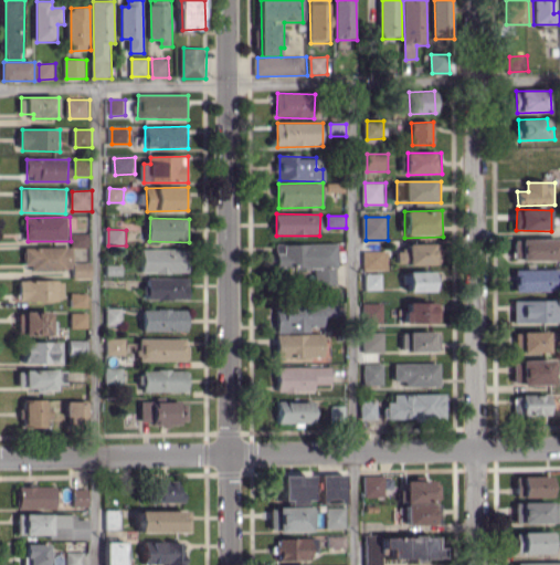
[(91,247),(91,233),(74,234),(75,248),(91,247)]
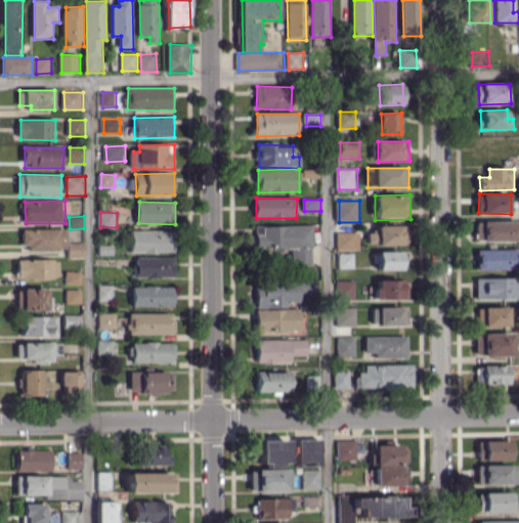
[(518,221),(478,222),(479,242),(518,241),(518,221)]
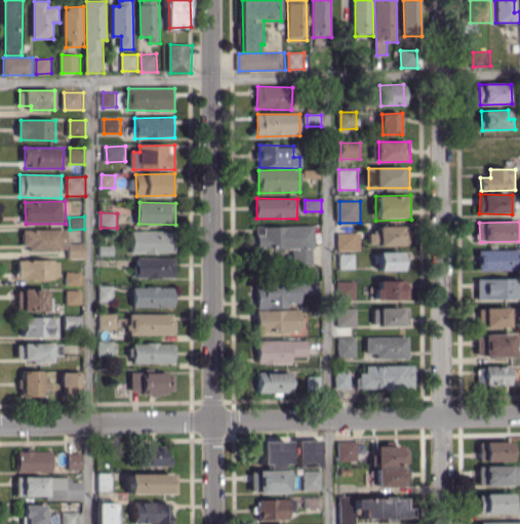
[(258,227),(258,249),(294,248),(294,265),(315,265),(314,226),(258,227)]
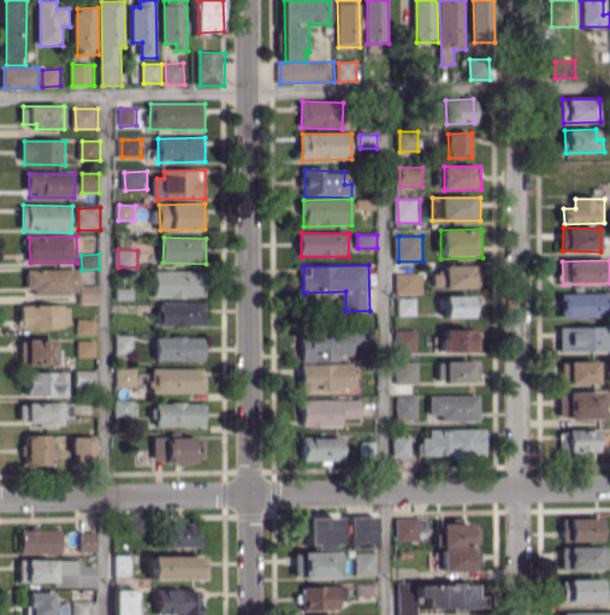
[(446,288),(480,289),(481,266),(446,265),(446,288)]
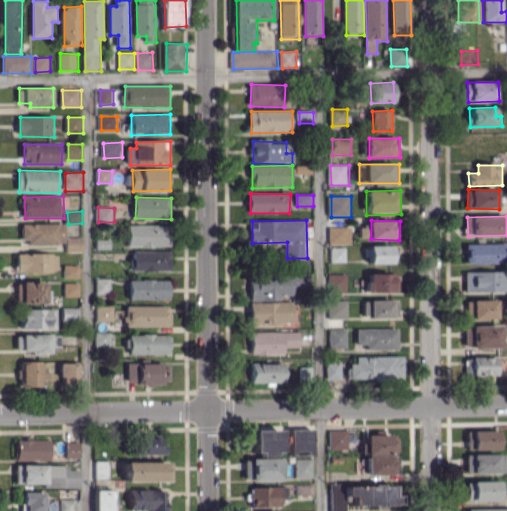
[(66,224),(24,224),(24,245),(67,244),(66,224)]
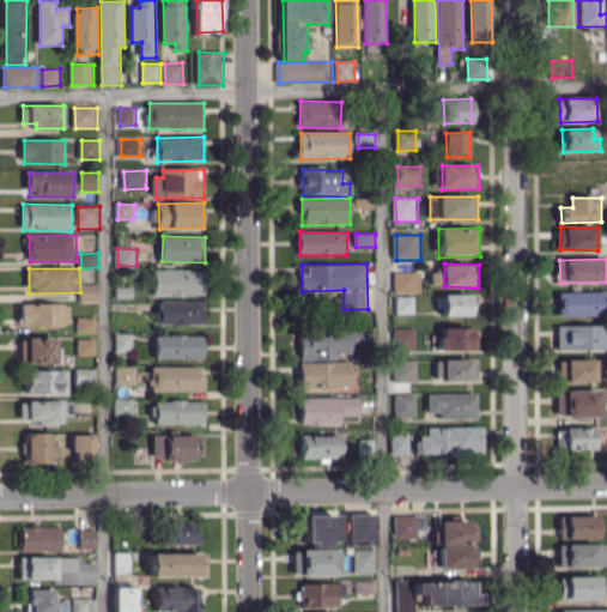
[(206,270),(155,271),(156,296),(206,296),(206,270)]
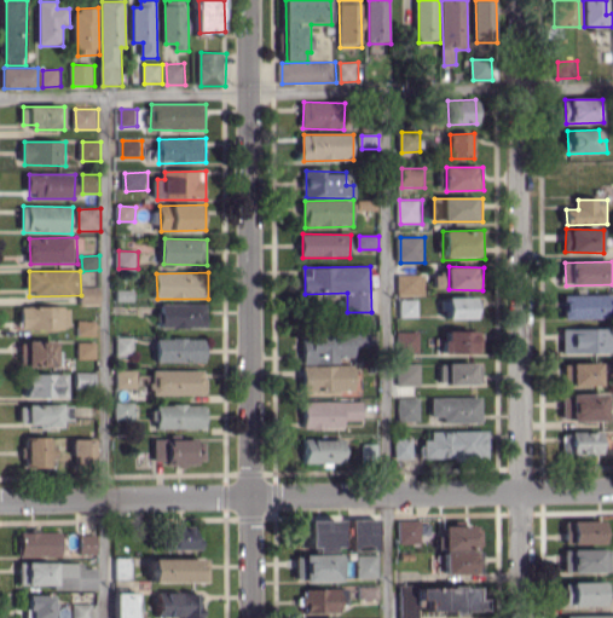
[(428,295),(428,275),(402,276),(402,296),(428,295)]
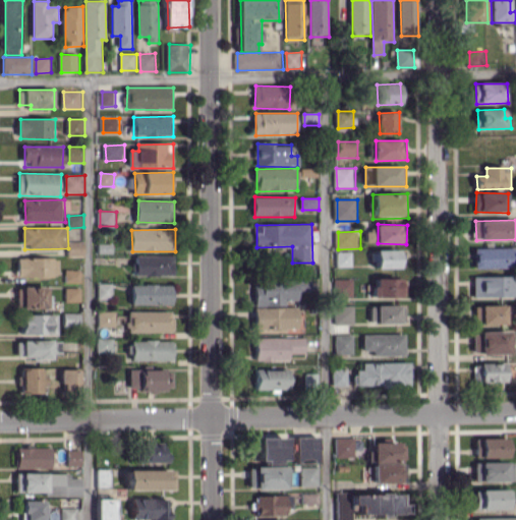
[(87,256),(86,242),(69,242),(70,256),(87,256)]
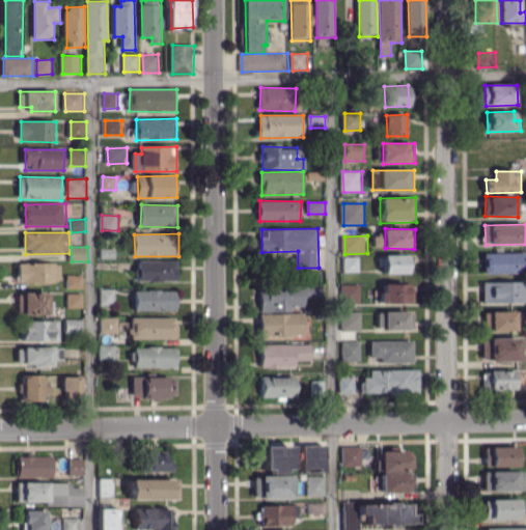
[(486,253),(486,274),(525,273),(525,253),(486,253)]
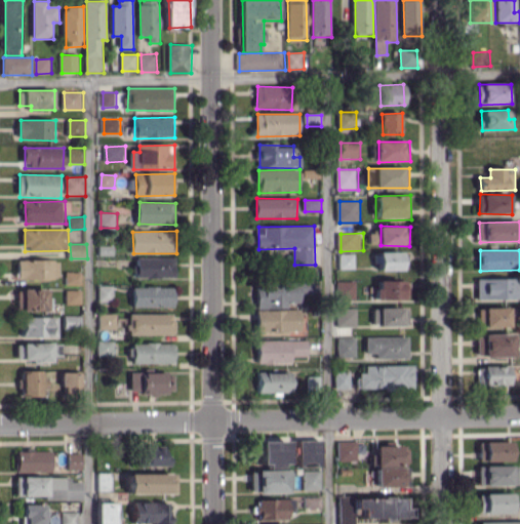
[(381,271),(404,271),(404,252),(381,252),(381,271)]
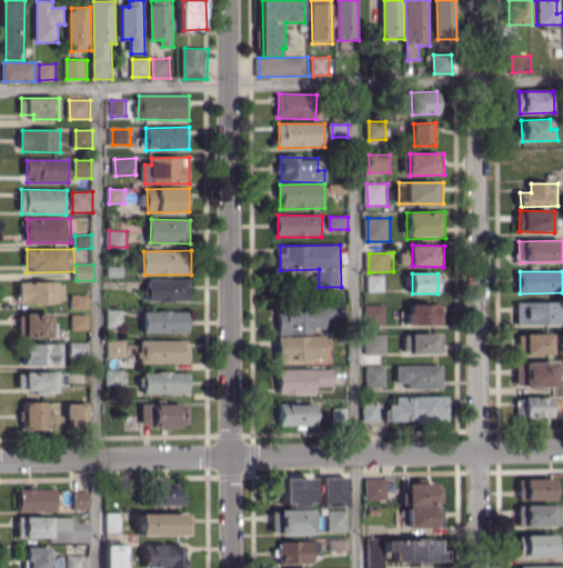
[(385,276),(369,276),(369,292),(385,292),(385,276)]
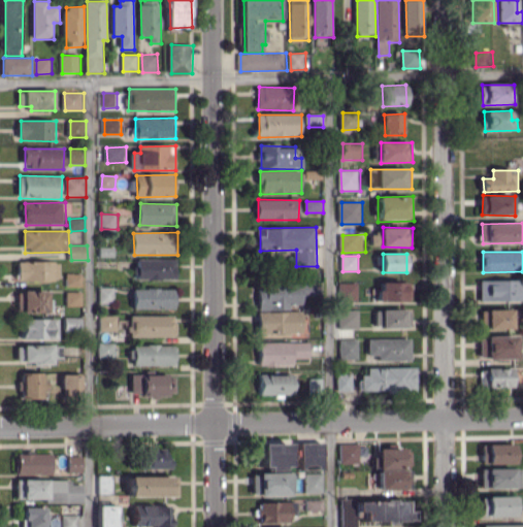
[(177,260),(139,259),(139,280),(177,281),(177,260)]
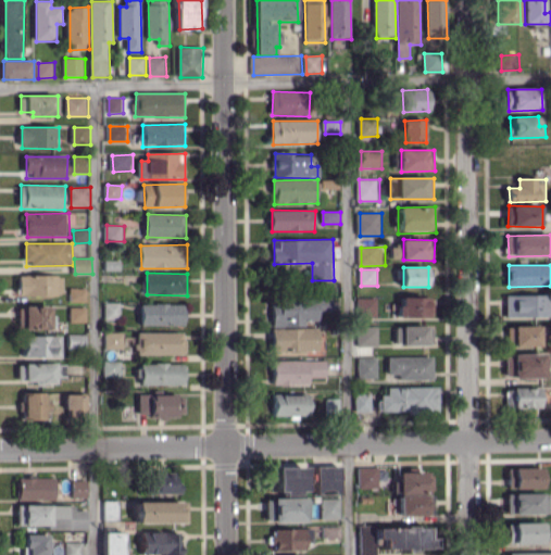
[(64,295),(64,276),(21,276),(21,297),(64,295)]
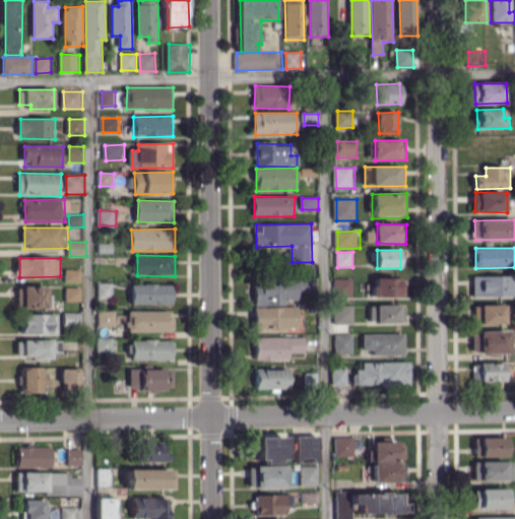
[(83,270),(68,270),(68,282),(82,282),(83,270)]
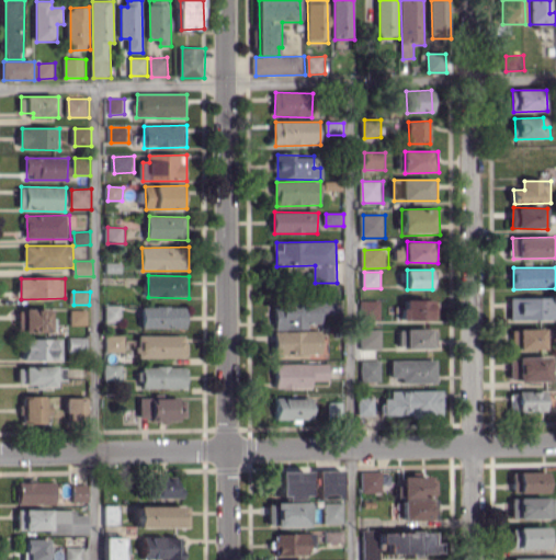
[(555,298),(512,298),(512,320),(555,320),(555,298)]
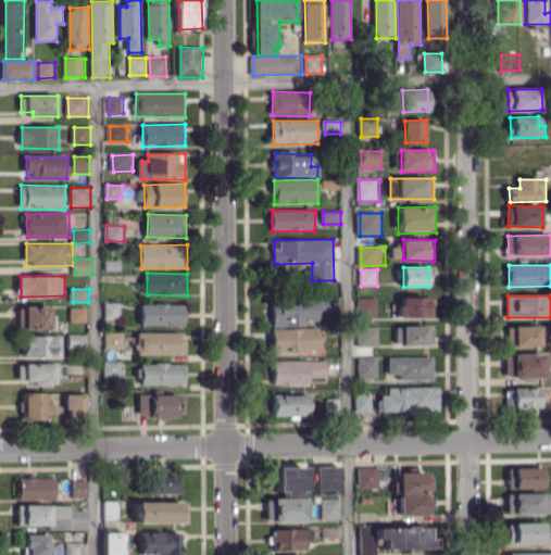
[(379,318),(379,298),(360,299),(360,318),(379,318)]
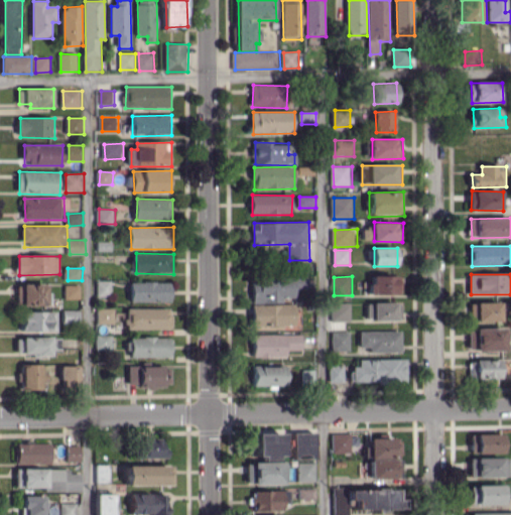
[(402,295),(402,276),(373,276),(372,294),(402,295)]
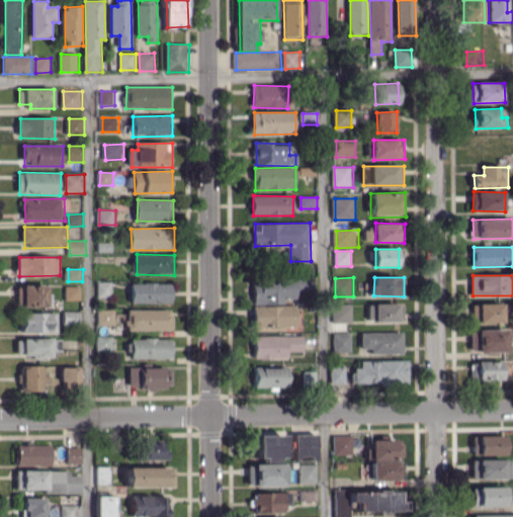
[(255,305),(285,305),(285,299),(297,299),(297,290),(310,290),(310,279),(255,280),(255,305)]
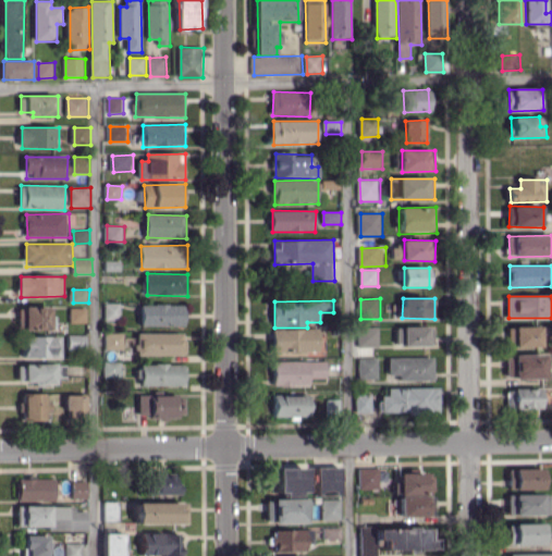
[(122,305),(107,304),(107,321),(122,321),(122,305)]
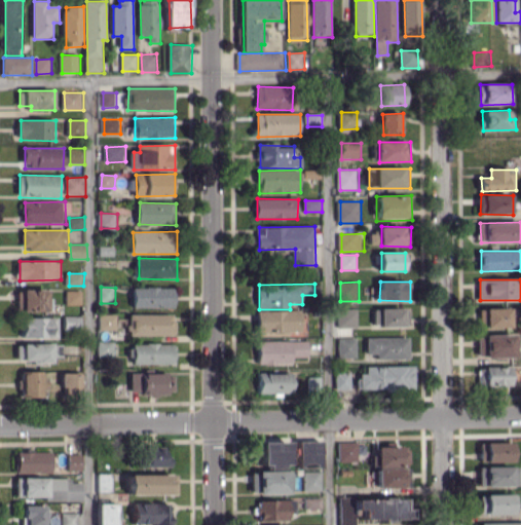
[(176,308),(176,289),(136,288),(135,307),(176,308)]
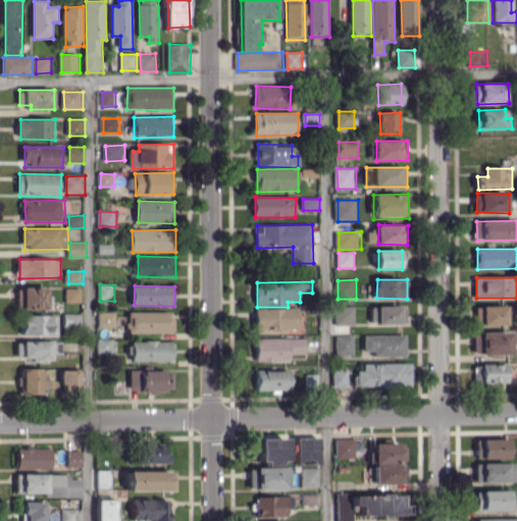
[(48,310),(49,289),(19,288),(19,309),(48,310)]
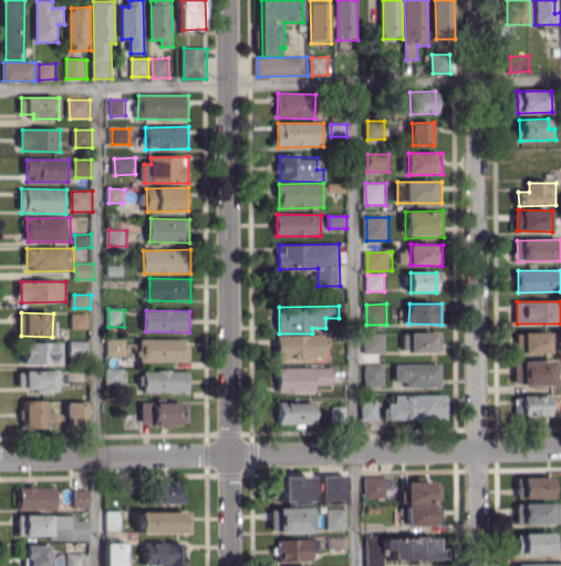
[(91,329),(90,315),(74,315),(74,329),(91,329)]
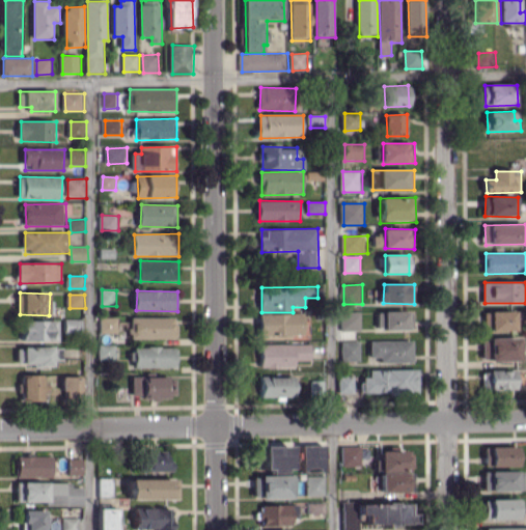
[(362,312),(343,313),(343,331),(363,331),(362,312)]
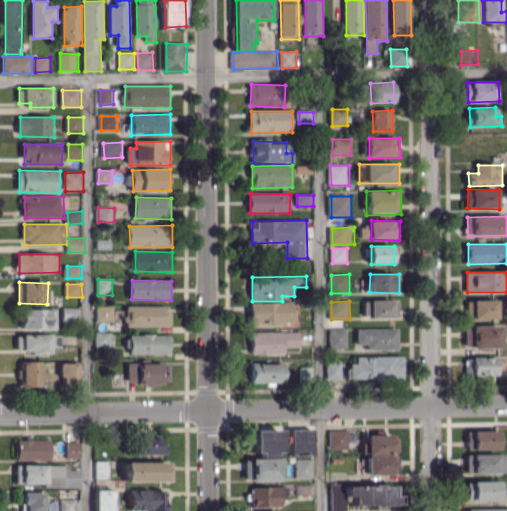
[(399,318),(399,301),(366,301),(366,318),(399,318)]
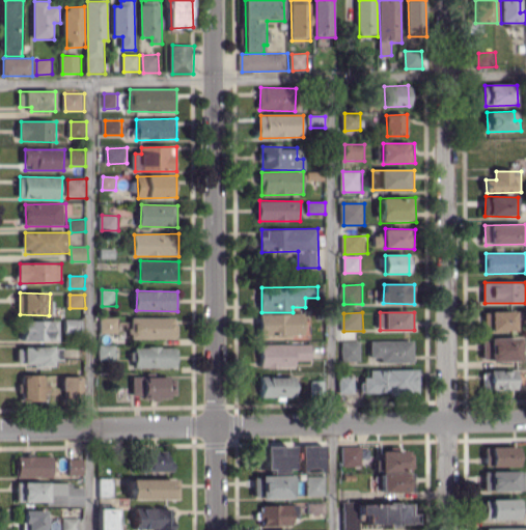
[(517,312),(486,312),(487,332),(517,331),(517,312)]
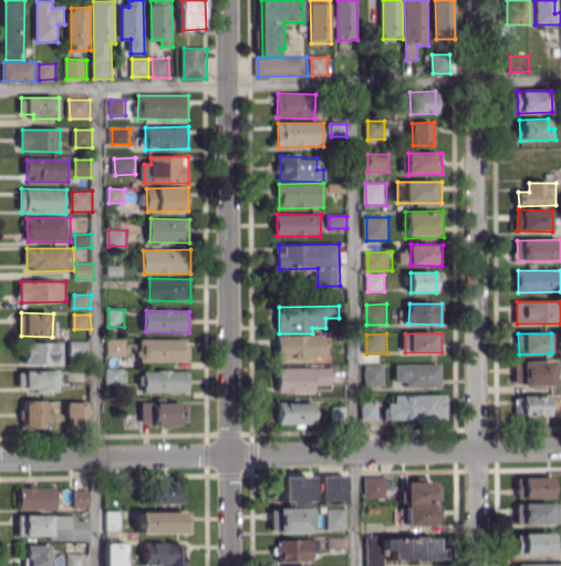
[(325,358),(325,335),(279,336),(279,359),(325,358)]
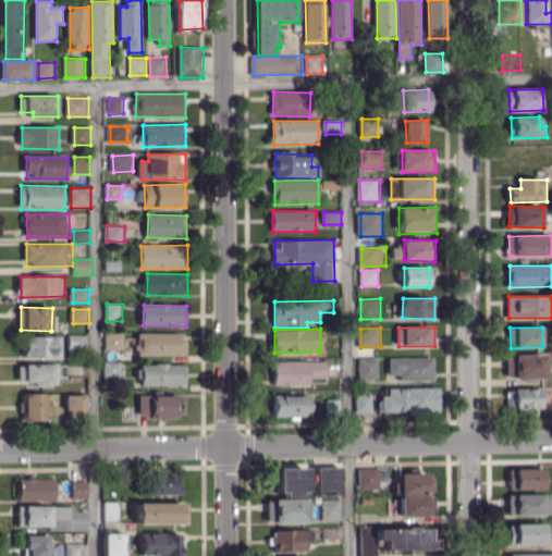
[(186,334),(139,333),(138,356),(186,356),(186,334)]
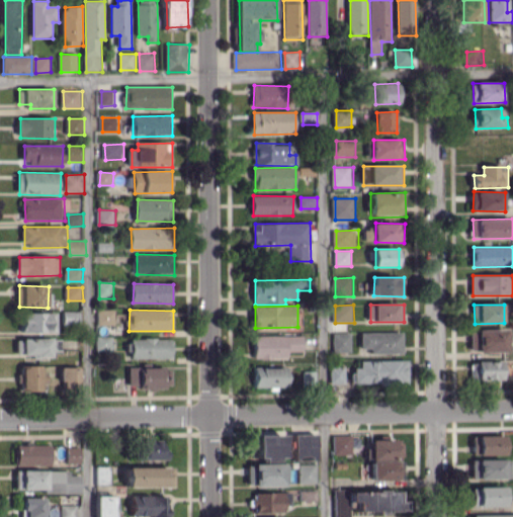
[(116,326),(116,311),(101,311),(101,325),(116,326)]
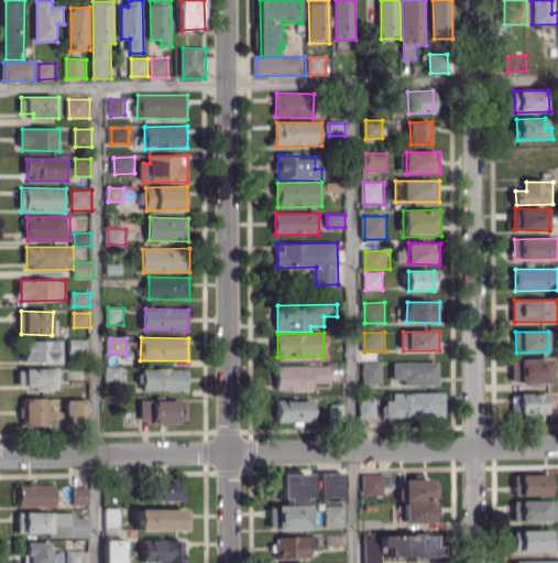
[(88,340),(72,339),(72,355),(88,356),(88,340)]
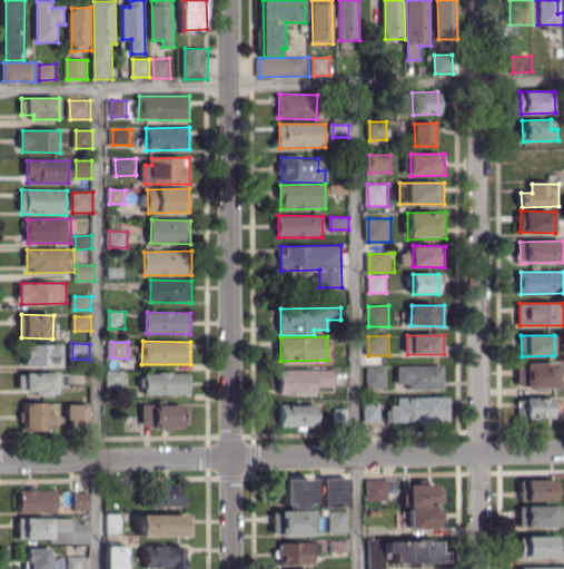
[(66,345),(27,344),(26,366),(65,368),(66,345)]
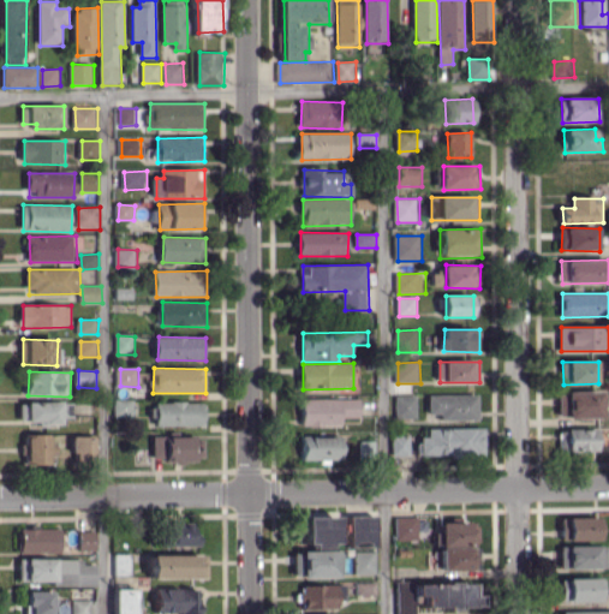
[(604,418),(604,392),(561,393),(562,419),(604,418)]
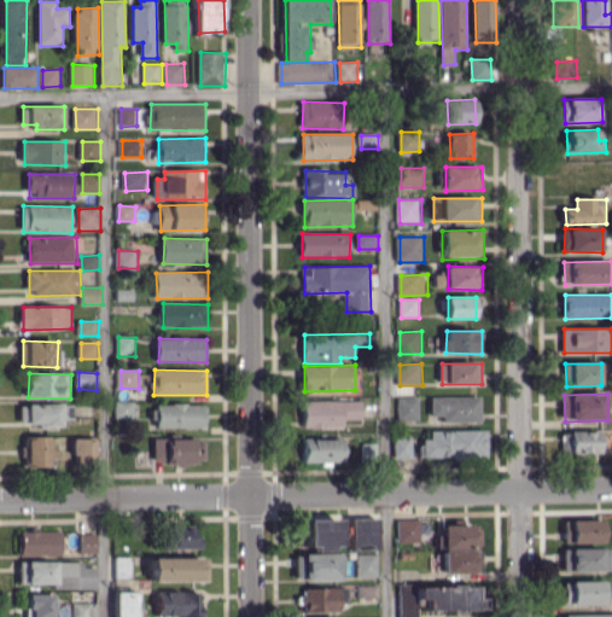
[(421,420),(421,397),(401,399),(401,420),(421,420)]
